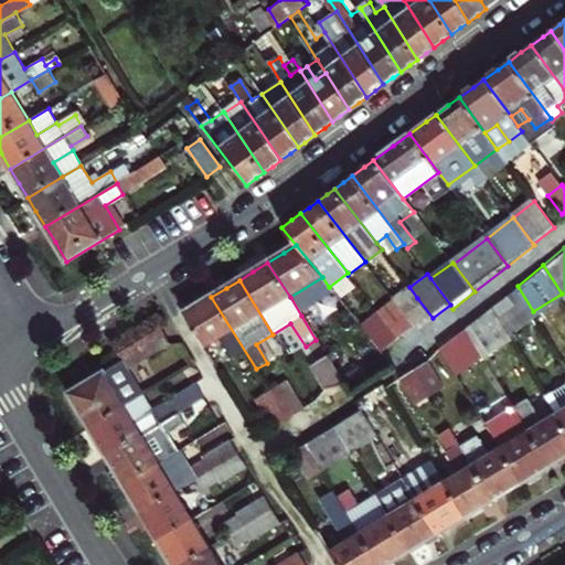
[(508,333),(536,317),(533,311),(518,286),(491,306),(508,333)]
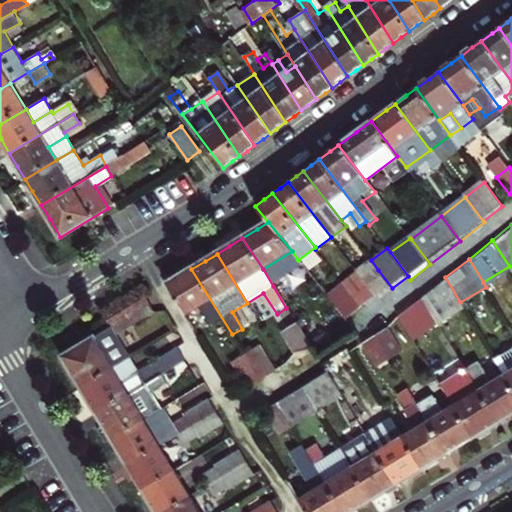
[(371,260),(358,271),(365,280),(378,298),(392,288),(378,270),(371,260)]
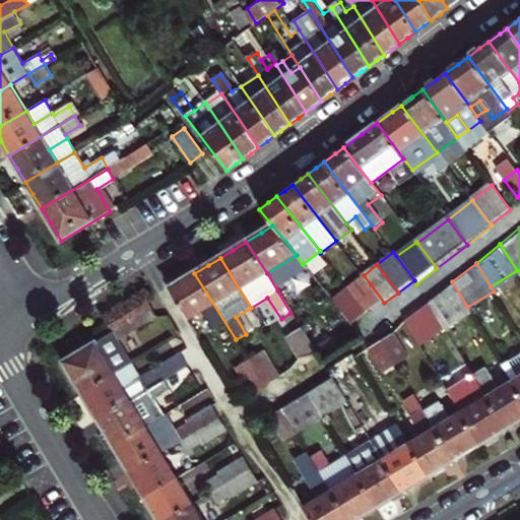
[(170,288),(191,324),(203,317),(213,331),(214,331),(224,346),(236,339),(194,273),(182,281),(170,288)]
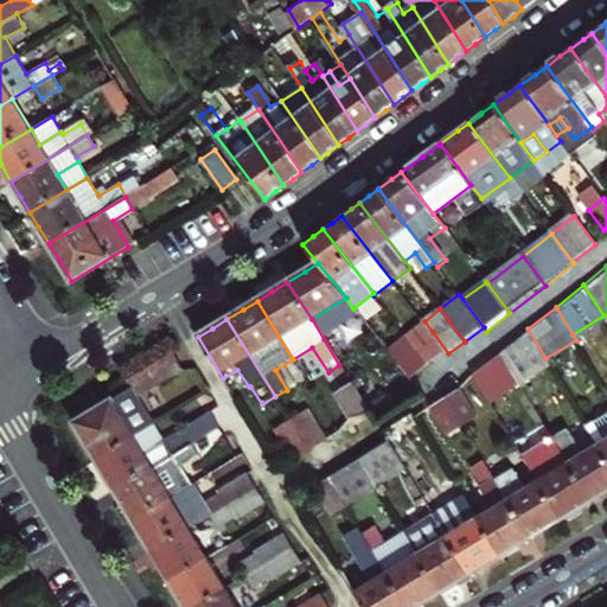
[(448,353),(433,332),(425,321),(406,336),(409,339),(432,368),(448,353)]
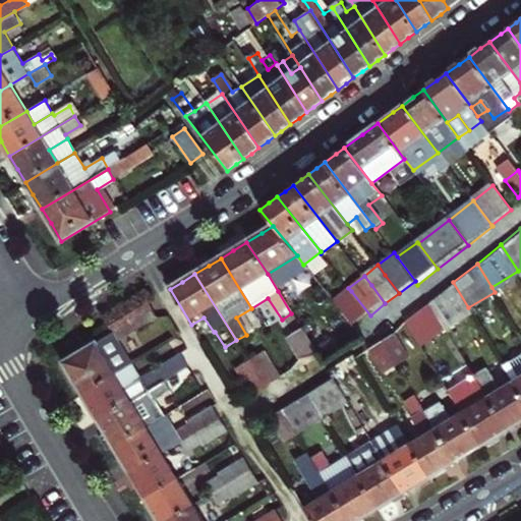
[(428,300),(445,328),(446,329),(471,313),(468,307),(453,282),(428,300)]
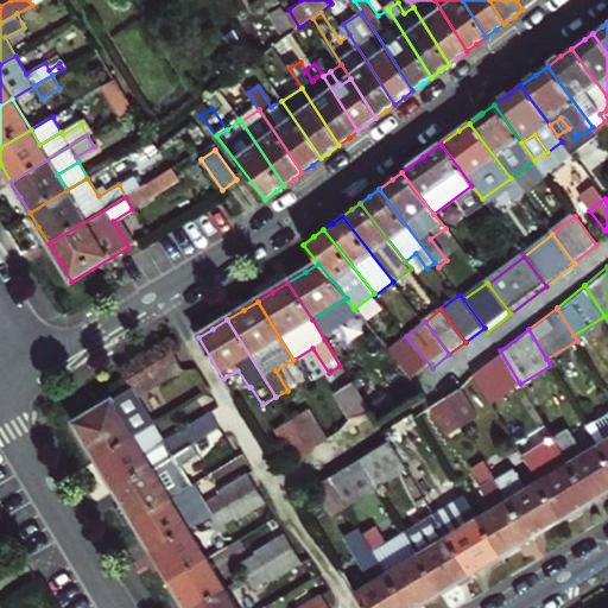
[(337,333),(324,340),(340,366),(353,359),(337,333)]
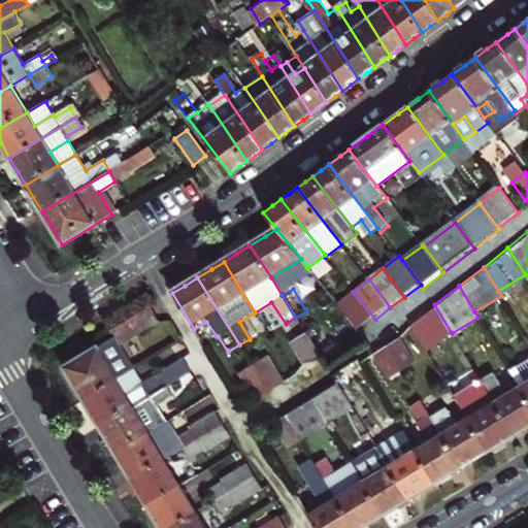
[(359,332),(375,320),(356,295),(339,307),(359,332)]
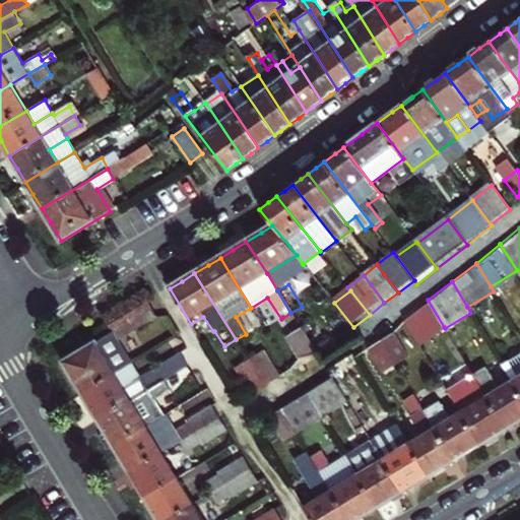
[(418,343),(444,327),(428,300),(404,319),(418,343)]
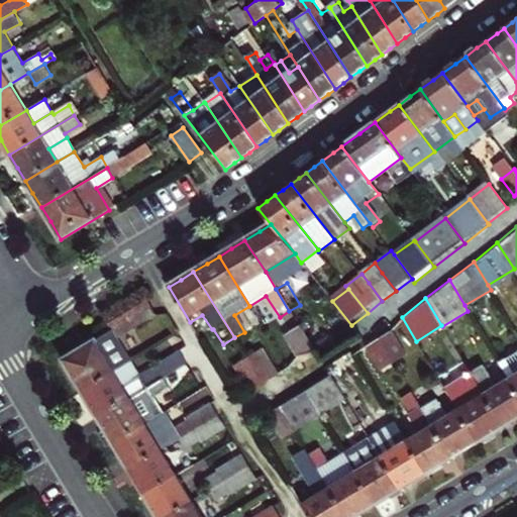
[(145,301),(109,322),(114,329),(118,338),(156,316),(145,301)]
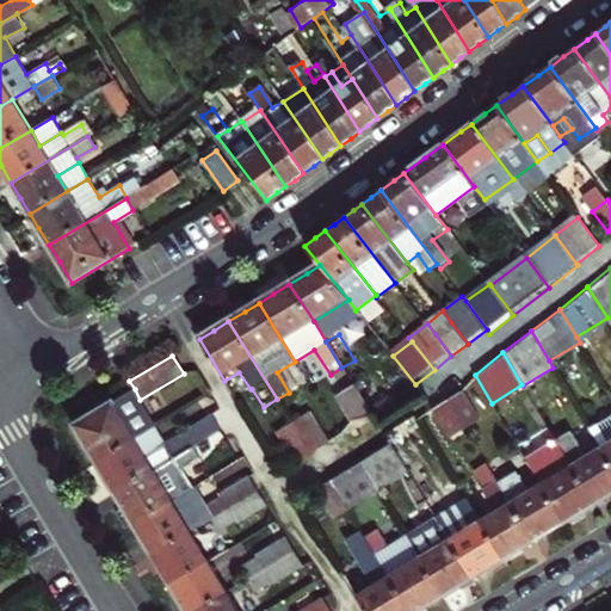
[(331,375),(334,381),(346,374),(341,368),(331,375)]
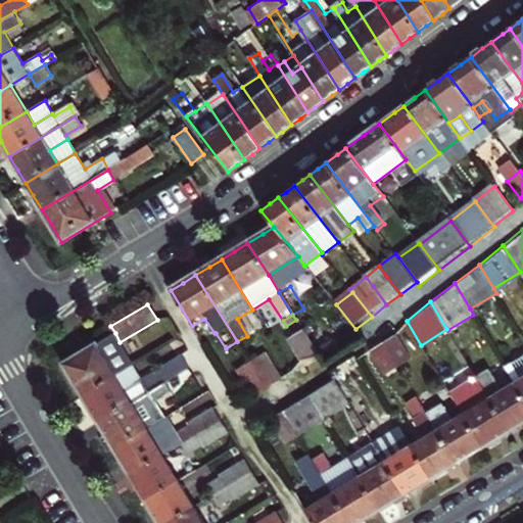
[(319,357),(302,330),(287,339),(300,361),(319,357)]
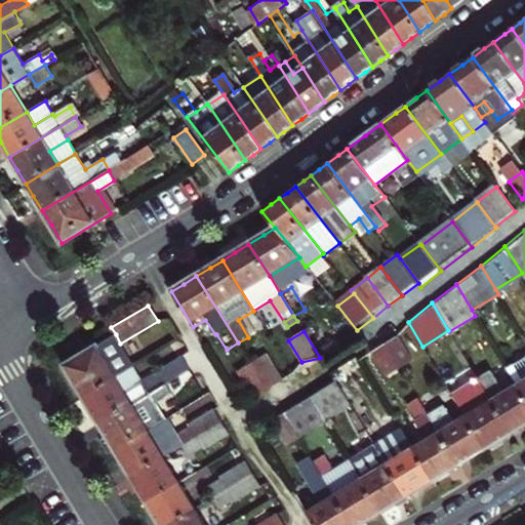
[(133,366),(120,344),(116,334),(98,346),(117,376),(133,366)]
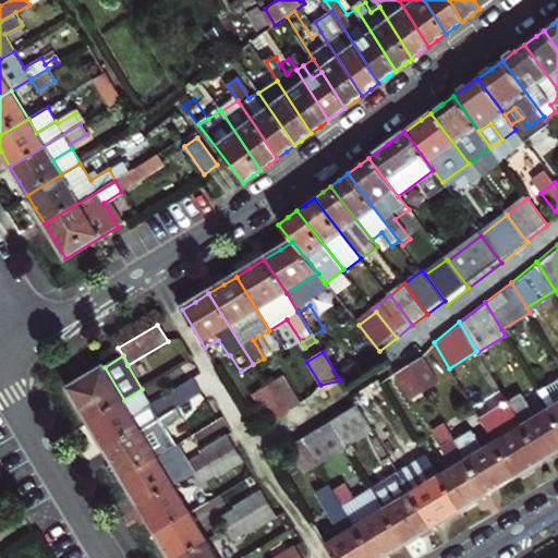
[(408,363),(425,391),(435,386),(417,356),(408,363)]
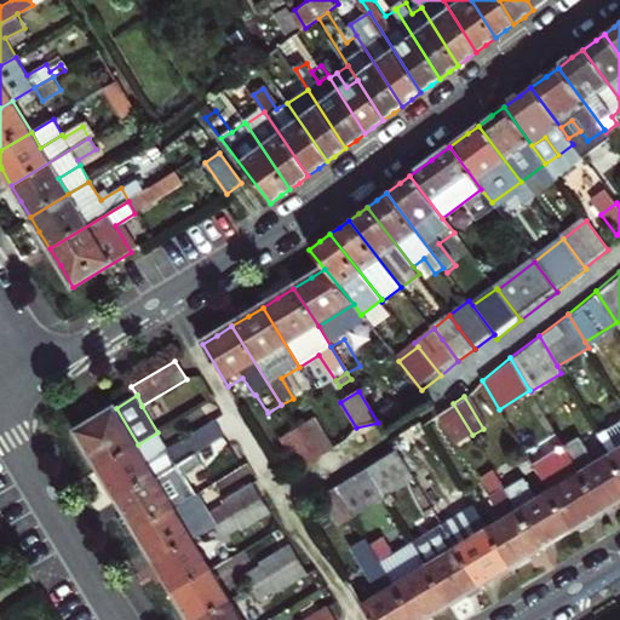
[(455,446),(472,435),(453,403),(448,406),(437,414),(455,446)]
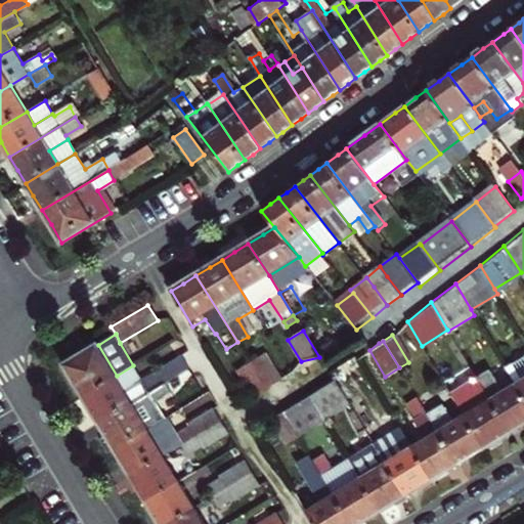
[(117,376),(98,345),(87,351),(64,364),(74,381),(83,396),(117,376)]
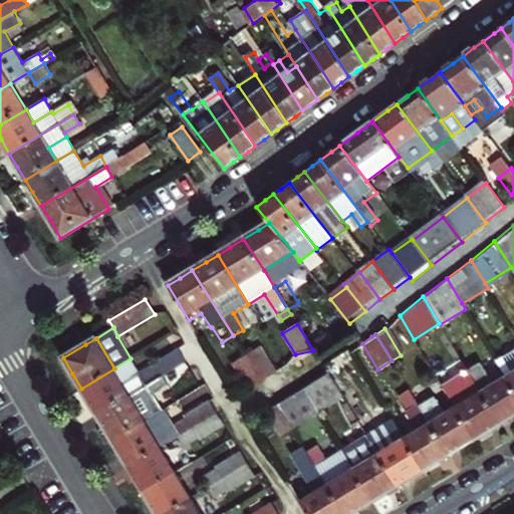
[(89,401),(97,415),(131,395),(146,386),(160,376),(185,361),(177,346),(153,360),(155,364),(139,373),(138,371),(121,381),(114,368),(81,389),(89,401)]
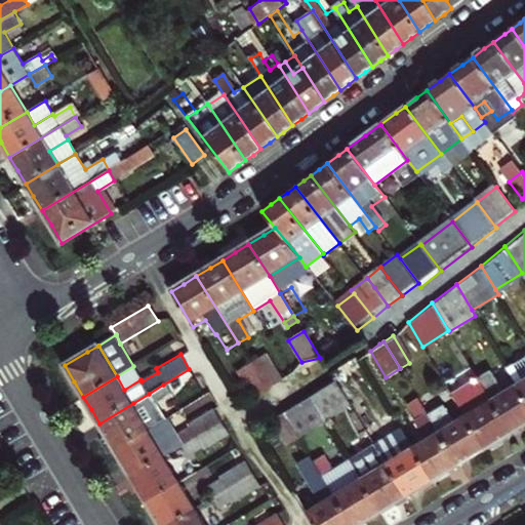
[(524,357),(508,368),(517,385),(524,398),(524,357)]
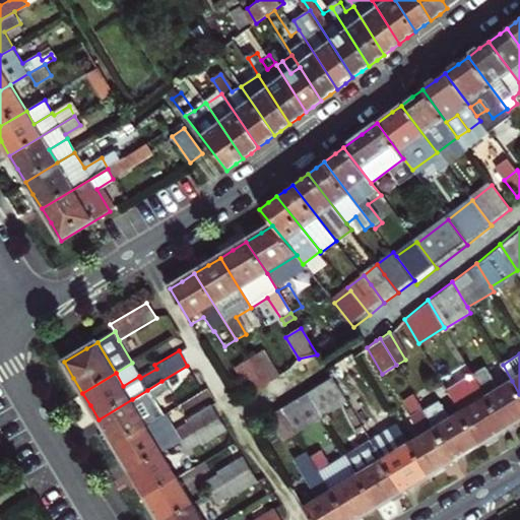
[(263,354),(249,363),(264,386),(277,378),(263,354)]
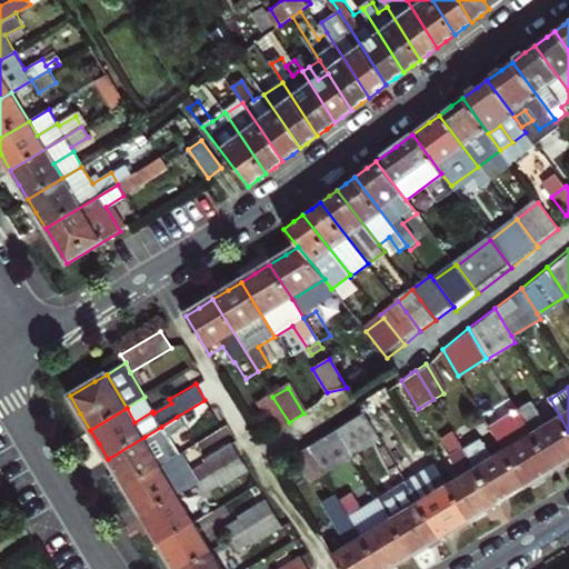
[(145,397),(127,408),(135,422),(152,411),(151,409),(145,397)]
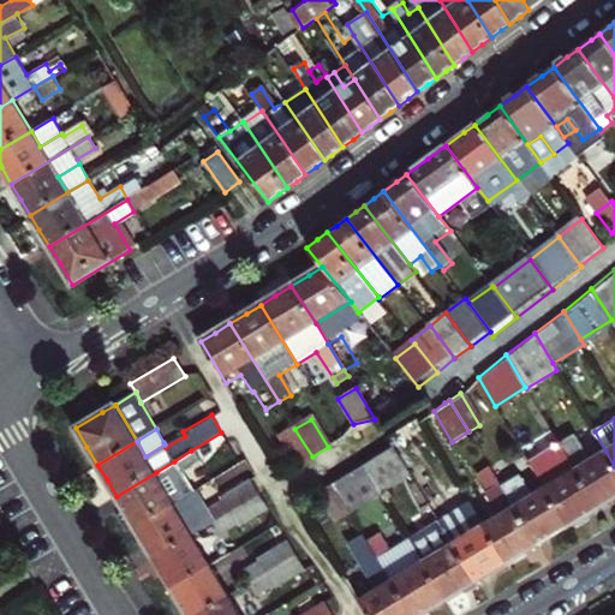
[(294,429),(279,439),(296,466),(312,457),(294,429)]
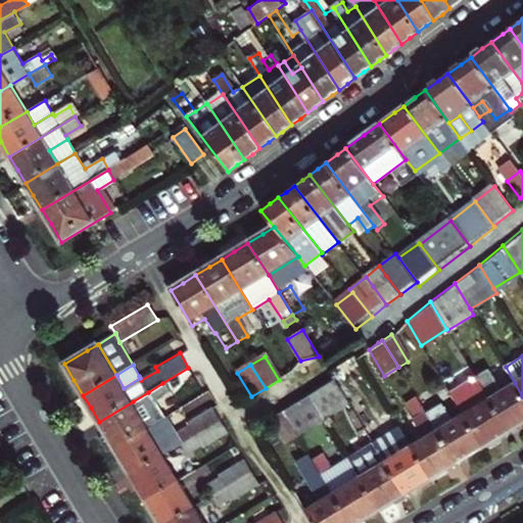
[(155,367),(139,376),(140,378),(141,380),(157,371),(155,367)]
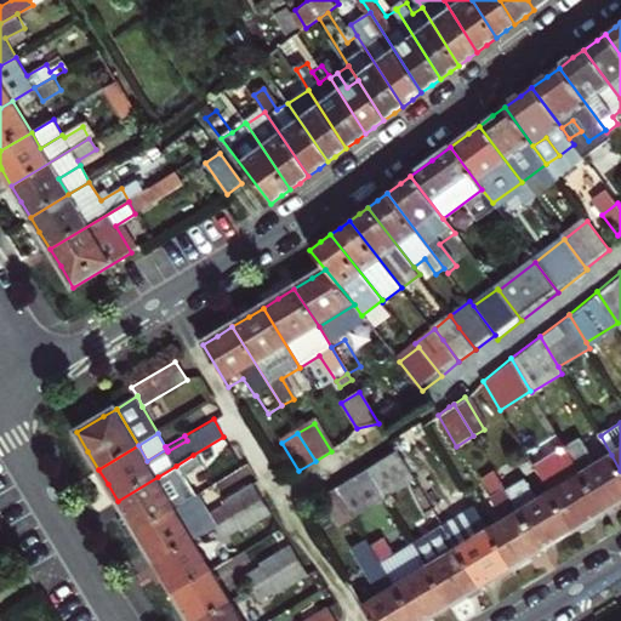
[(620,502),(620,471),(611,455),(596,465),(579,438),(564,446),(604,513),(620,503),(620,502)]
